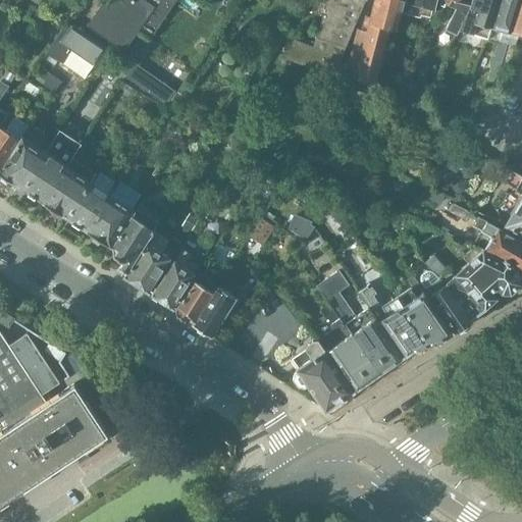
[(104,0),(87,25),(124,52),(139,32),(150,39),(176,0),(104,0)]
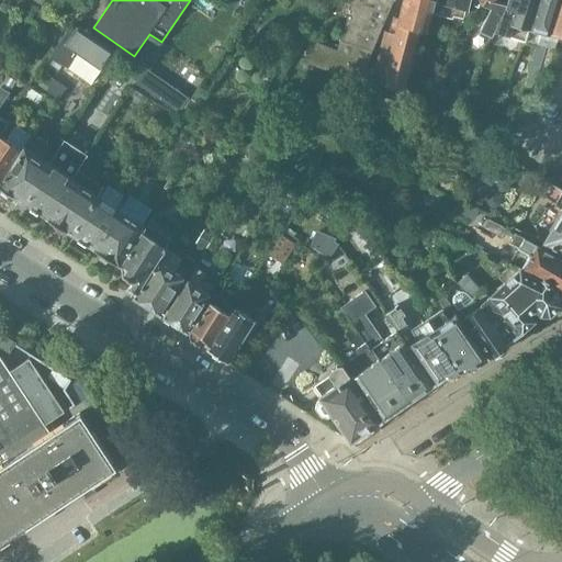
[(353,0),(340,41),(372,52),(393,0),(353,0)]
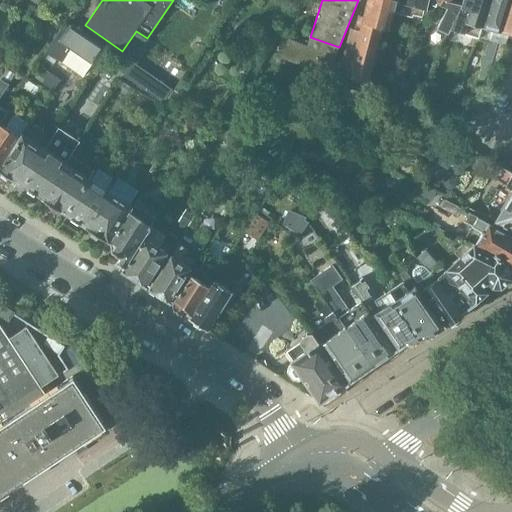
[(397,2),(397,0),(367,0),(363,17),(358,16),(356,24),(361,26),(357,39),(348,37),(341,66),(350,68),(348,76),(368,81),(382,27),(388,29),(393,12),(395,2),(397,2)]
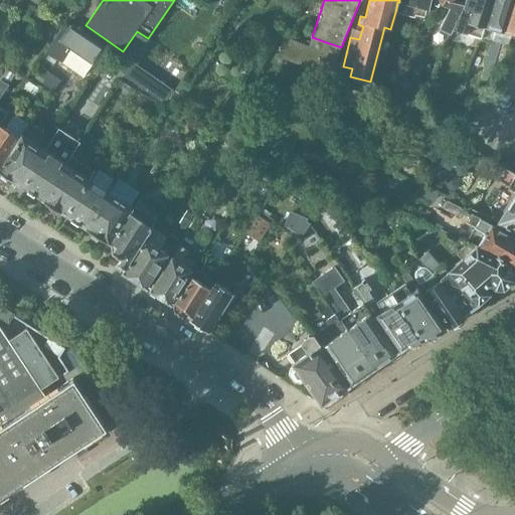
[(399,0),(399,2),(397,2),(395,12),(413,17),(414,14),(423,17),(425,9),(428,10),(431,0),(399,0)]
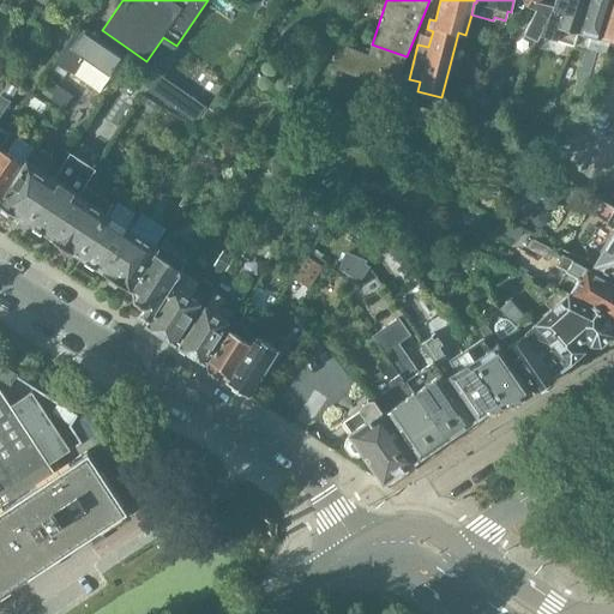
[(519,0),(518,4),(517,7),(522,10),(523,5),(536,11),(531,18),(540,23),(531,38),(537,41),(540,35),(554,10),(555,6),(545,4),(545,0),(519,0)]
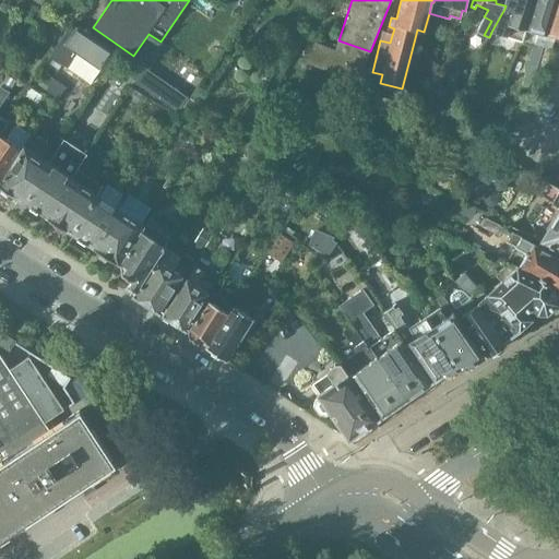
[(496,0),(496,3),(506,6),(504,9),(491,32),(522,42),(534,0),(496,0)]
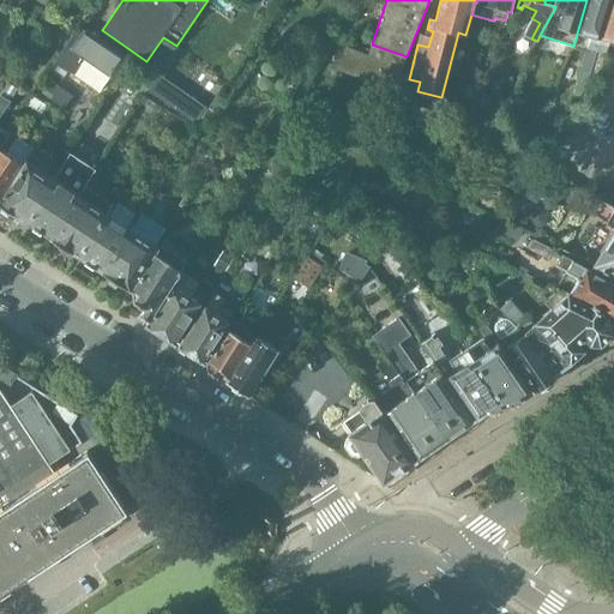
[(611,0),(587,0),(573,46),(588,49),(585,55),(584,54),(578,74),(589,78),(590,72),(611,0)]
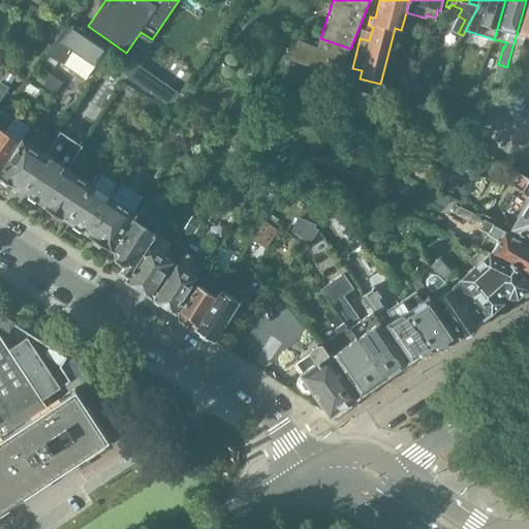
[(528,0),(526,0),(508,62),(518,64),(521,52),(520,52),(525,35),(528,36),(528,0)]
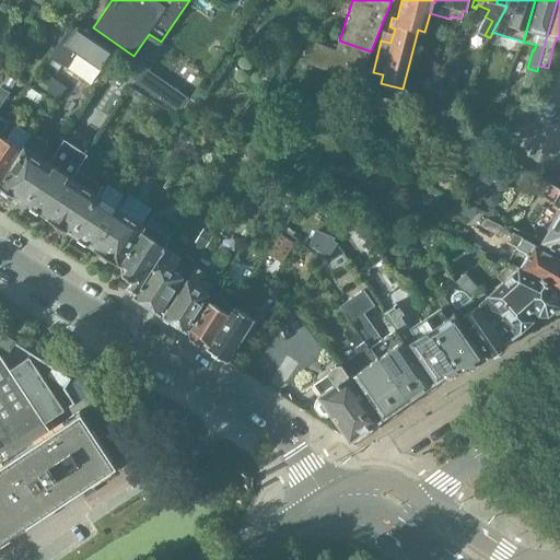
[(105,74),(118,56),(77,27),(77,28),(71,25),(48,56),(90,84),(100,71),(105,74)]
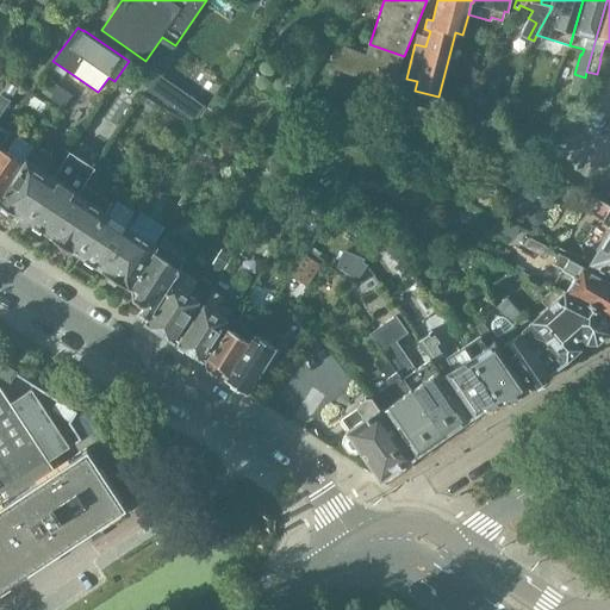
[(565,114),(560,122),(576,130),(580,123),(565,114)]
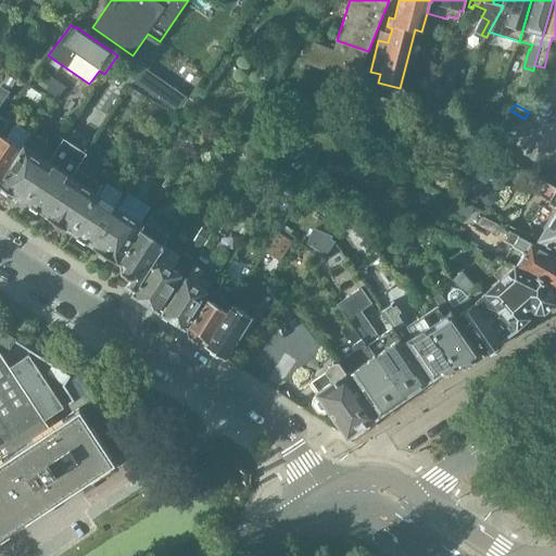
[(5,126),(0,134),(0,180),(30,135),(9,121),(5,126)]
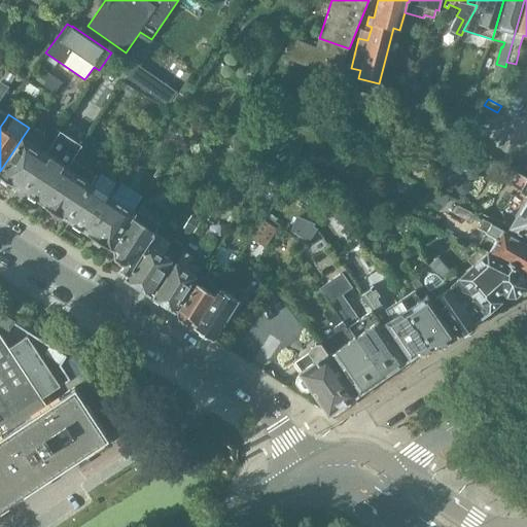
[(29,128),(0,171),(0,177),(19,189),(47,145),(44,143),(47,138),(30,126),(29,128)]
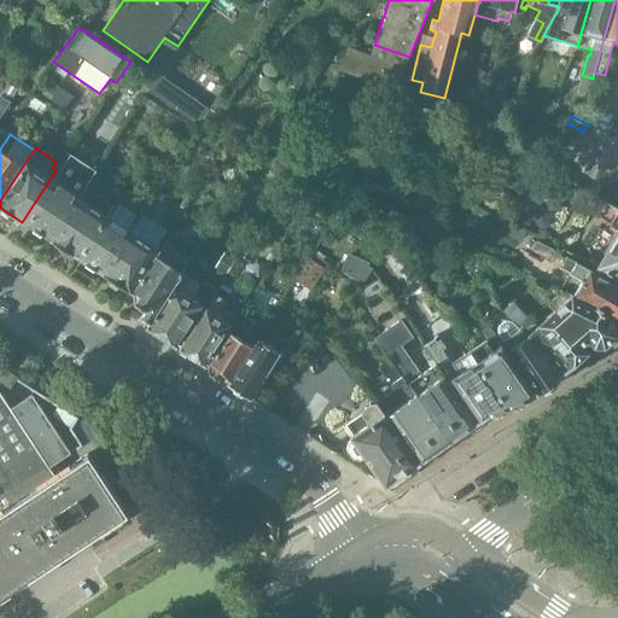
[(50,240),(51,240),(85,188),(95,172),(70,155),(25,223),(50,239),(50,240)]
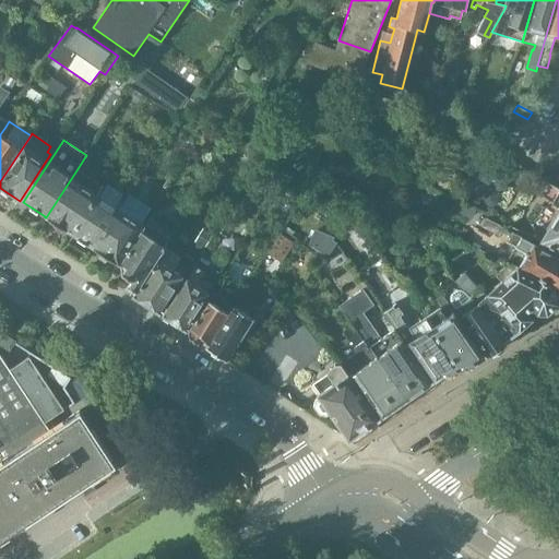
[(76,170),(46,217),(68,232),(98,185),(76,170)]
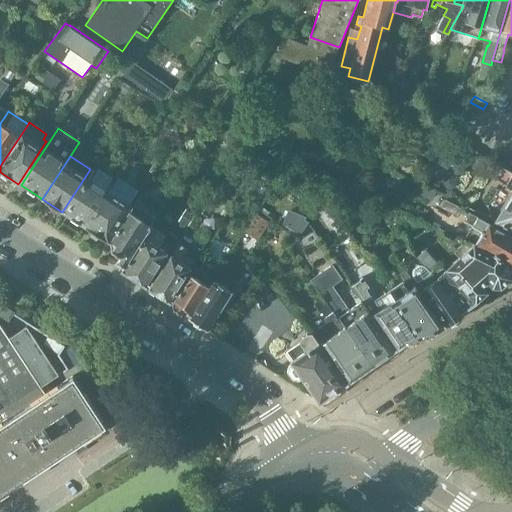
[(85,227),(85,228),(113,184),(110,182),(112,179),(98,170),(96,173),(93,171),(65,213),(85,226),(85,227)]
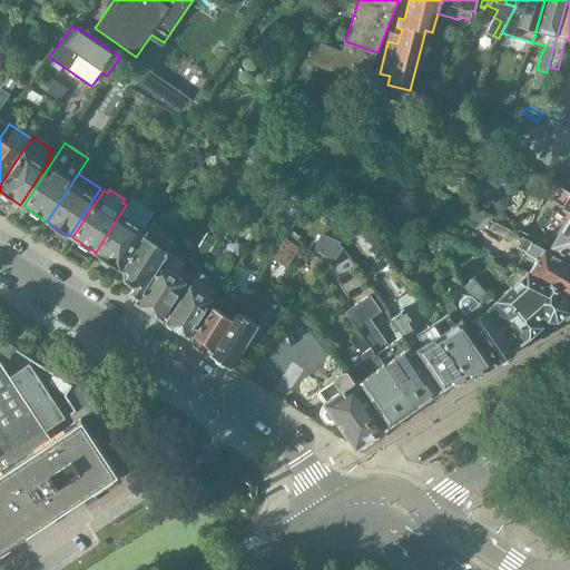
[(569,195),(566,203),(554,195),(551,199),(540,193),(518,231),(538,241),(539,239),(569,258),(569,195)]
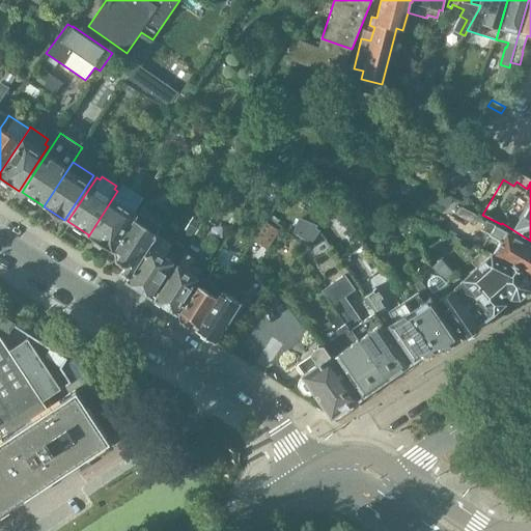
[(117,191),(88,236),(109,250),(138,204),(117,191)]
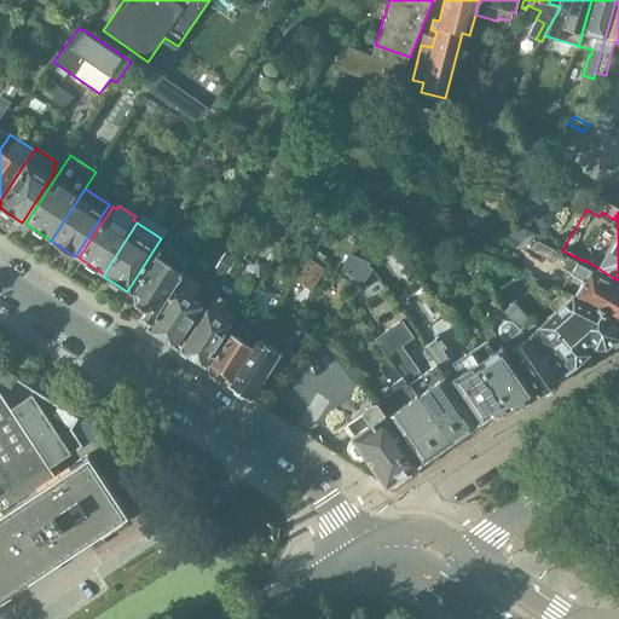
[(142,318),(150,323),(181,275),(192,259),(166,242),(162,248),(132,293),(136,301),(134,302),(146,311),(142,318)]
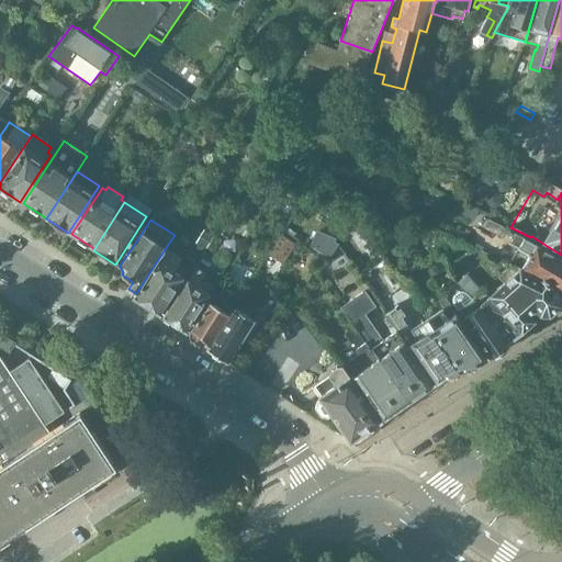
[(506,229),(487,220),(484,227),(499,240),(506,229)]
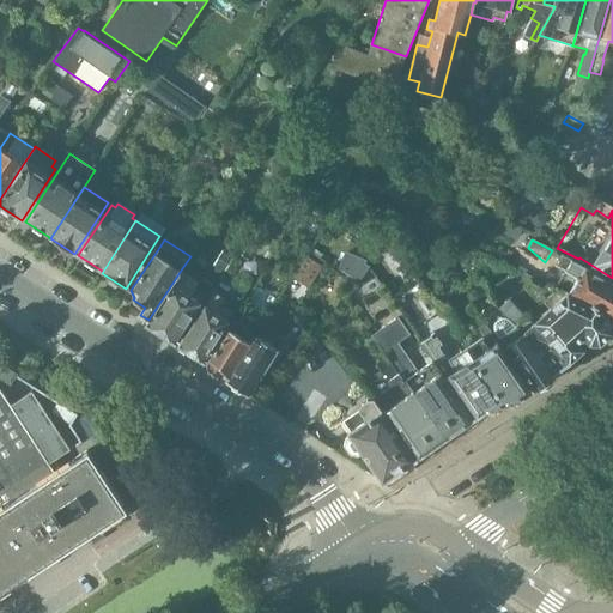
[(606,316),(612,325),(612,322),(612,283),(602,277),(562,256),(556,267),(564,272),(556,287),(558,289),(587,303),(606,316)]
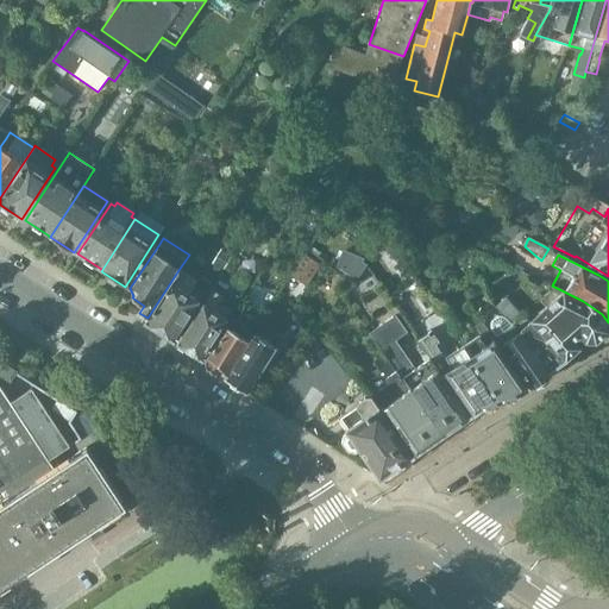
[(179,270),(148,318),(144,322),(173,341),(203,295),(207,297),(214,287),(199,276),(195,281),(179,270)]
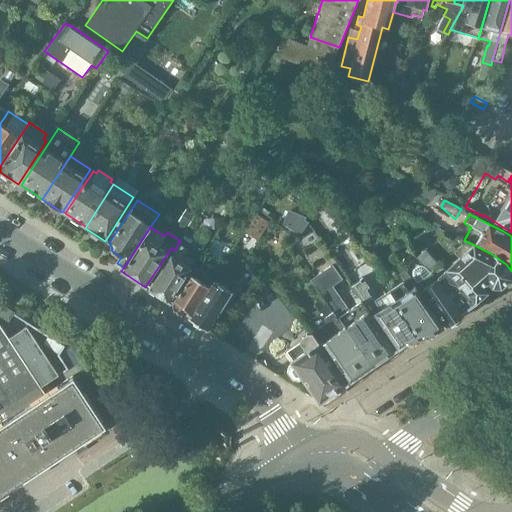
[(437,278),(439,279),(461,287),(475,303),(492,288),(500,288),(511,279),(511,271),(506,264),(490,253),(466,241),(454,252),(459,258),(445,271),(440,265),(440,263),(427,249),(416,258),(425,267),(430,273),(437,278)]
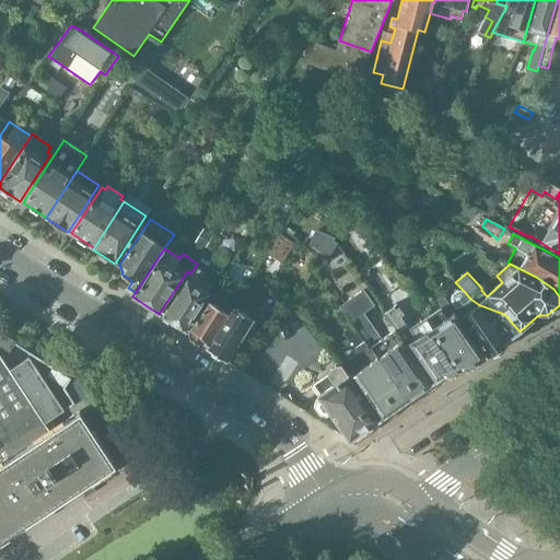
[(163,316),(185,330),(213,288),(190,273),(163,316)]
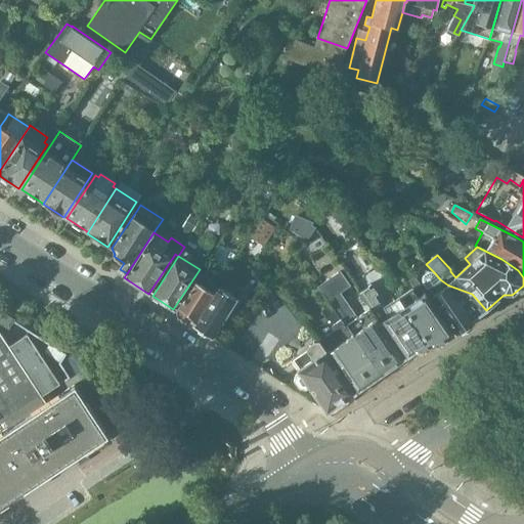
[(340,272),(318,288),(341,320),(351,336),(353,335),(381,375),(383,373),(386,378),(391,374),(388,369),(404,358),(368,306),(364,309),(365,312),(357,318),(340,293),(349,286),(340,272)]
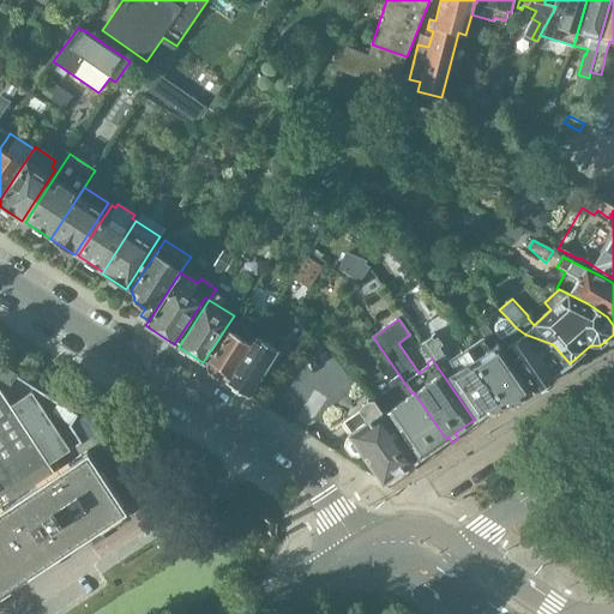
[(527,335),(524,333),(516,327),(510,320),(506,319),(503,319),(495,324),(494,327),(494,331),(495,335),(534,389),(535,389),(541,390),(552,383),(552,375),(570,363),(553,344),(527,335)]
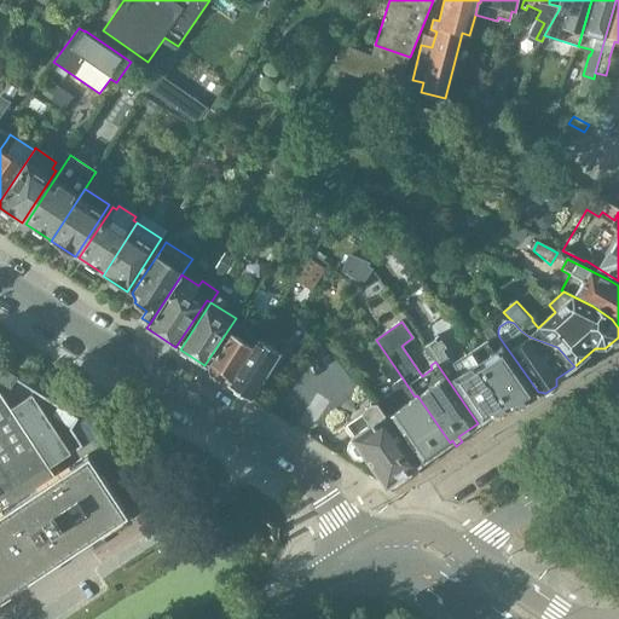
[(209,372),(229,386),(258,340),(236,325),(208,368),(209,372)]
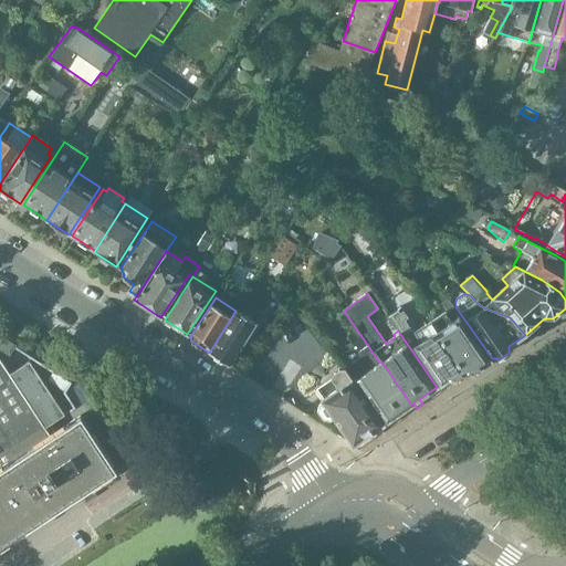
[(236,311),(209,353),(229,365),(261,314),(242,302),(236,311)]
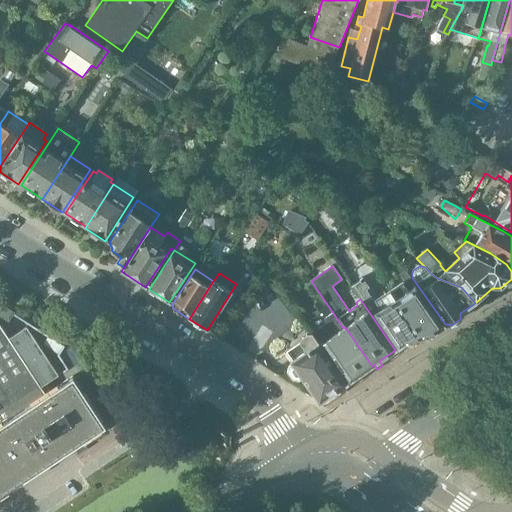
[(420,337),(389,292),(376,300),(374,297),(375,296),(370,288),(371,287),(365,278),(363,280),(363,279),(351,287),(360,299),(371,315),(374,314),(397,348),(405,343),(410,345),(420,337)]
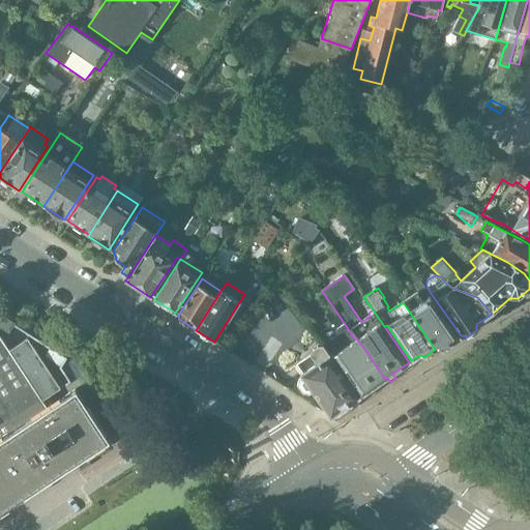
[(417,293),(403,302),(435,349),(441,350),(459,337),(430,297),(422,301),(417,293)]
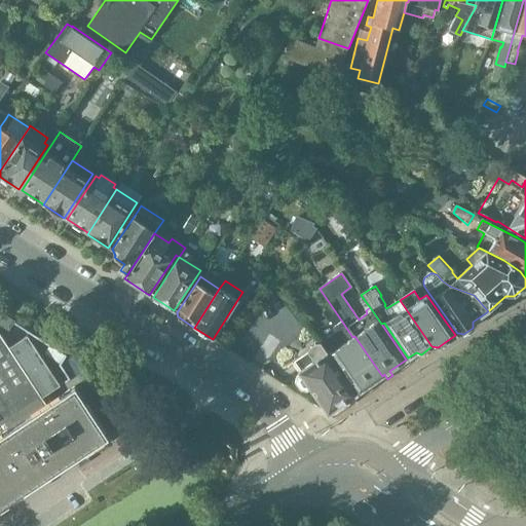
[(0,508),(66,465),(71,473),(79,466),(75,459),(108,438),(75,387),(47,406),(42,399),(61,386),(27,336),(9,348),(0,335),(0,324),(8,329),(12,323),(12,322),(2,315),(0,313),(0,508)]
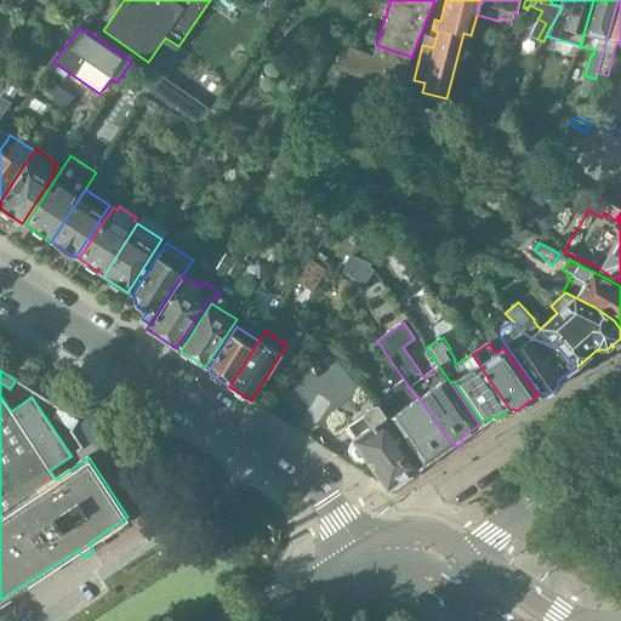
[(397,392),(377,406),(420,466),(448,446),(415,399),(416,398),(404,380),(393,387),(397,392)]
